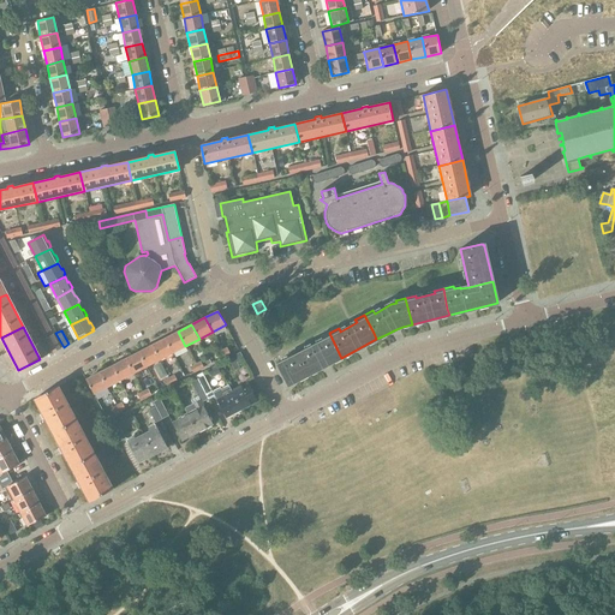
[(165,339),(172,352),(185,346),(178,332),(165,339)]
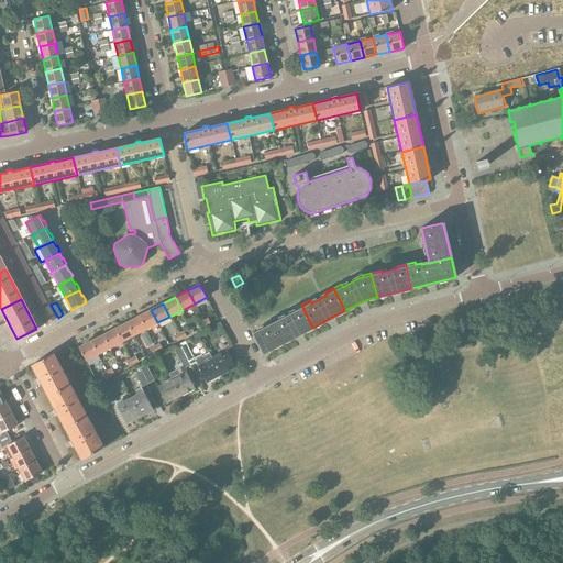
[(278,317),(269,321),(278,339),(282,343),(312,328),(301,305),(294,309),(295,311),(285,317),(279,320),(278,317)]
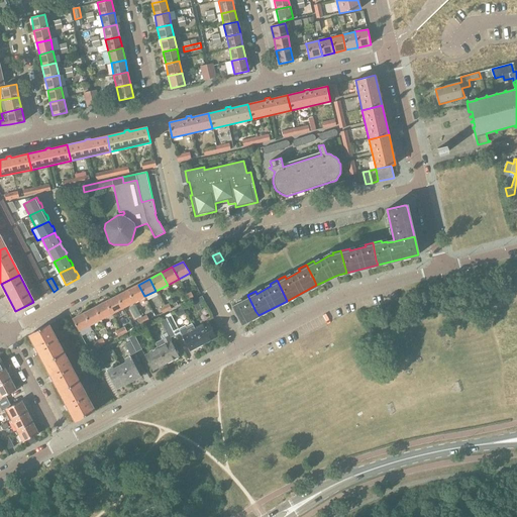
[(138,285),(127,290),(133,302),(144,296),(138,285)]
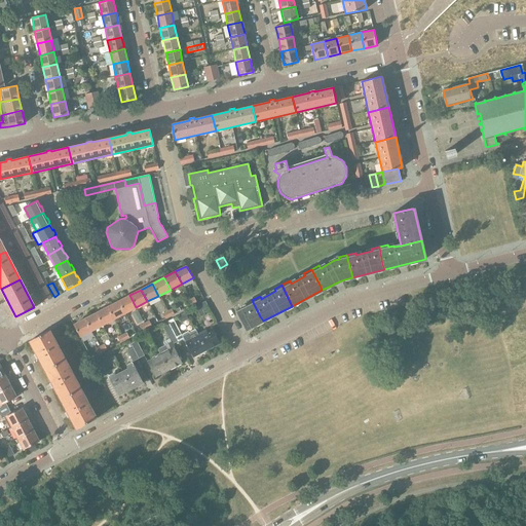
[(119,301),(125,313),(136,307),(129,295),(119,301)]
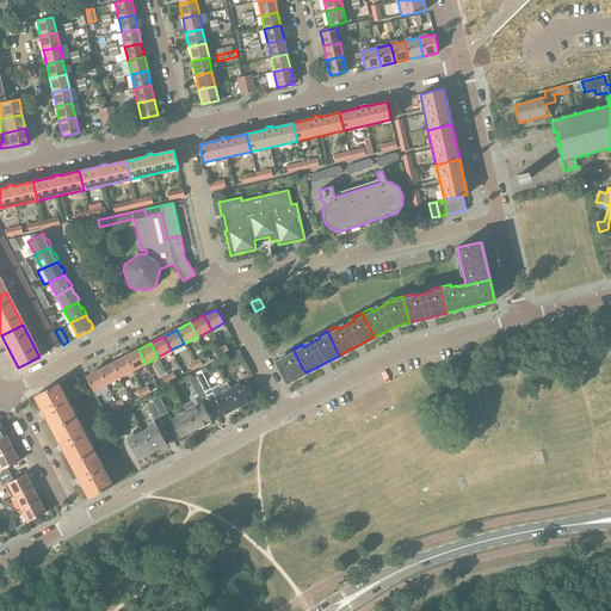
[(291,381),(306,372),(302,368),(292,349),(284,353),(285,356),(275,362),(282,377),(285,383),(291,381)]
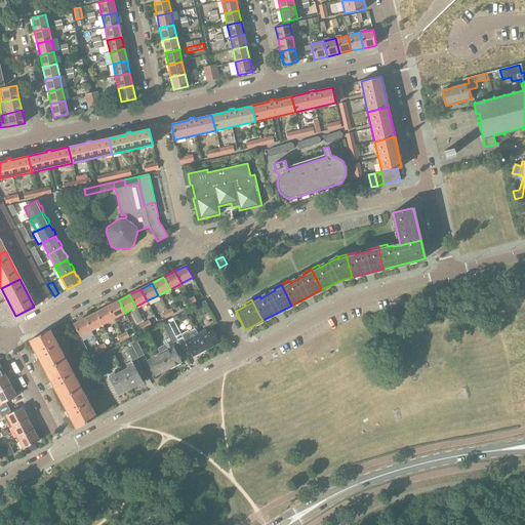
[(119,300),(108,307),(114,318),(125,313),(119,300)]
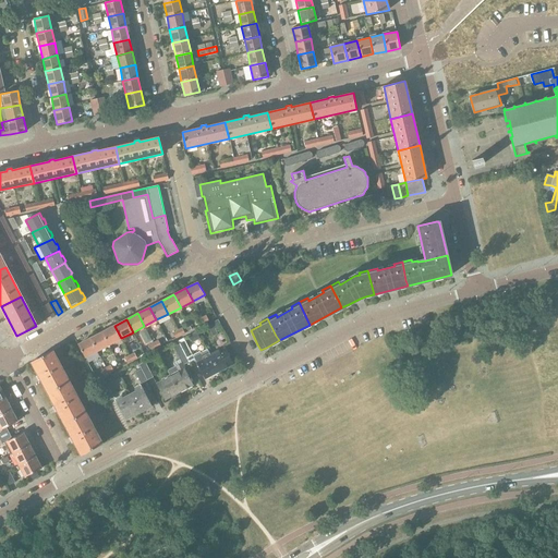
[(218,320),(207,325),(213,336),(217,334),(215,328),(220,326),(218,320)]
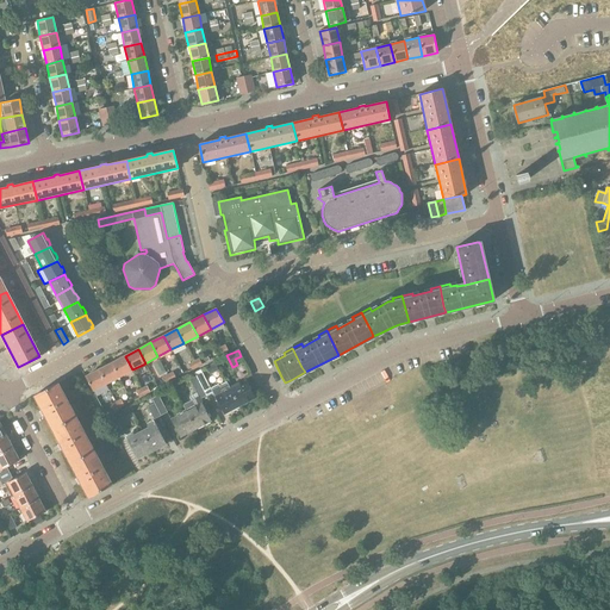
[(111,363),(119,377),(132,369),(125,356),(111,363)]
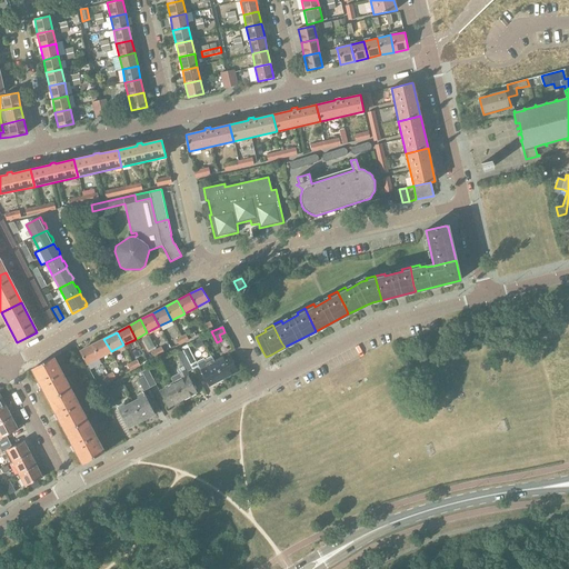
[(103,339),(91,345),(99,358),(111,351),(103,339)]
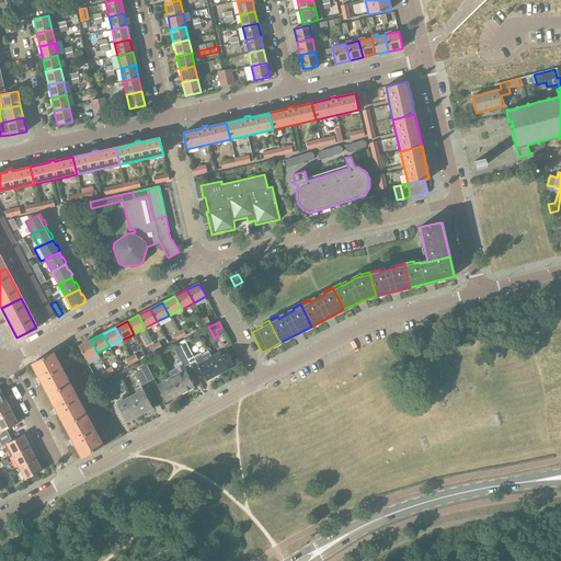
[(90,340),(78,346),(84,359),(98,353),(90,340)]
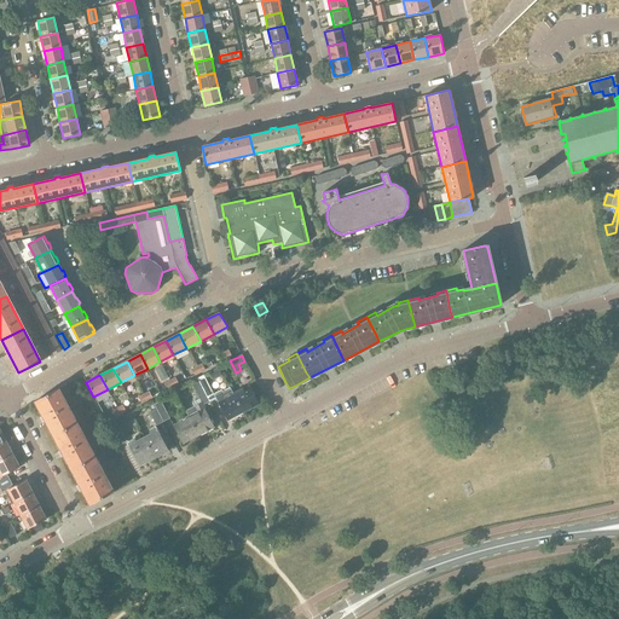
[(196,377),(208,401),(209,401),(215,398),(226,420),(242,411),(232,393),(230,387),(223,391),(221,389),(213,394),(203,375),(196,377)]
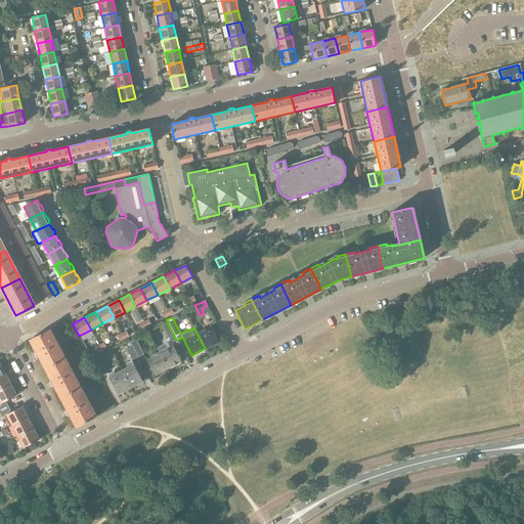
[(157,348),(159,352),(168,368),(181,361),(171,343),(176,340),(166,319),(161,322),(170,341),(157,348)]
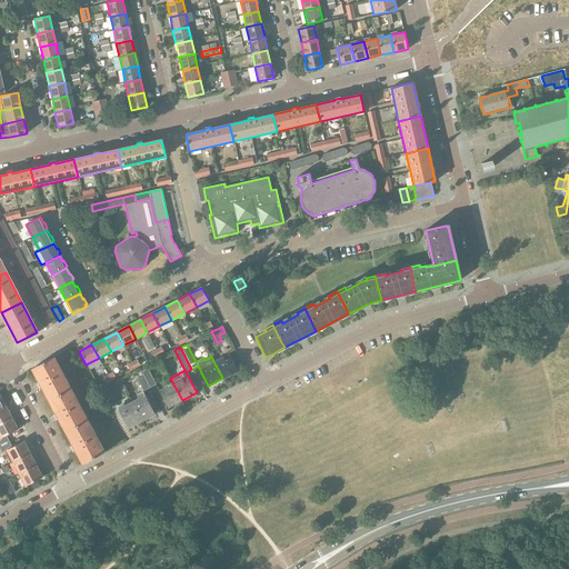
[(213,361),(222,378),(237,371),(229,356),(223,359),(222,357),(213,361)]
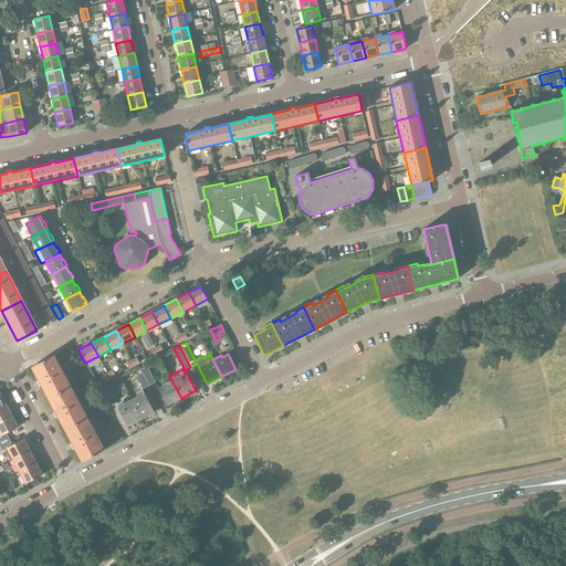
[(48,399),(70,387),(53,355),(43,360),(40,362),(41,363),(31,367),(39,380),(37,381),(39,387),(41,386),(48,399)]
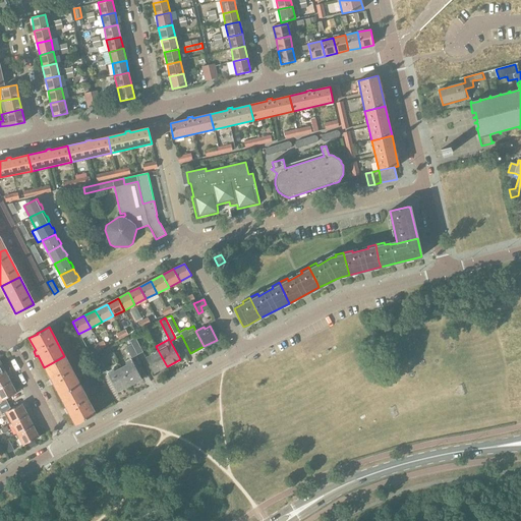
[(131,345),(136,355),(142,352),(133,335),(127,338),(131,345)]
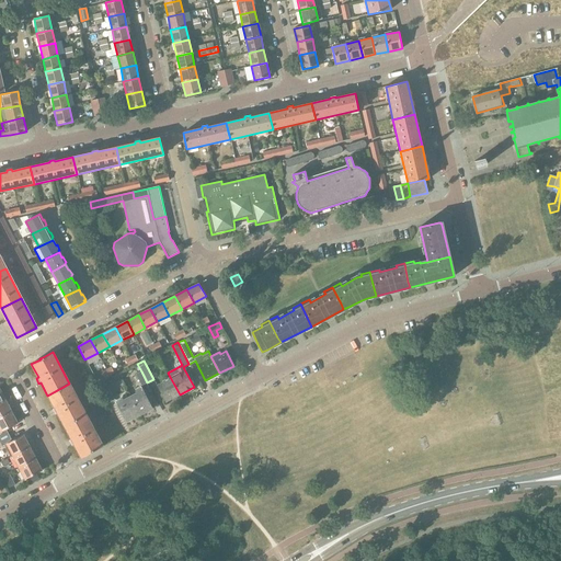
[(147,382),(141,371),(136,375),(141,386),(147,382)]
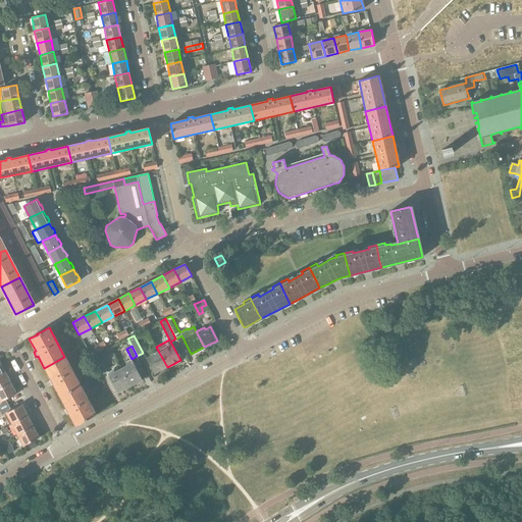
[(152,357),(146,360),(153,373),(167,367),(158,351),(151,355),(152,357)]
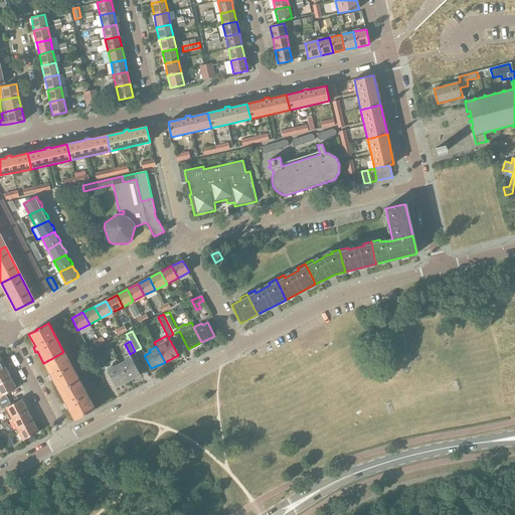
[(52,379),(59,391),(79,381),(63,352),(43,363),(50,374),(48,376),(50,380),(52,379)]
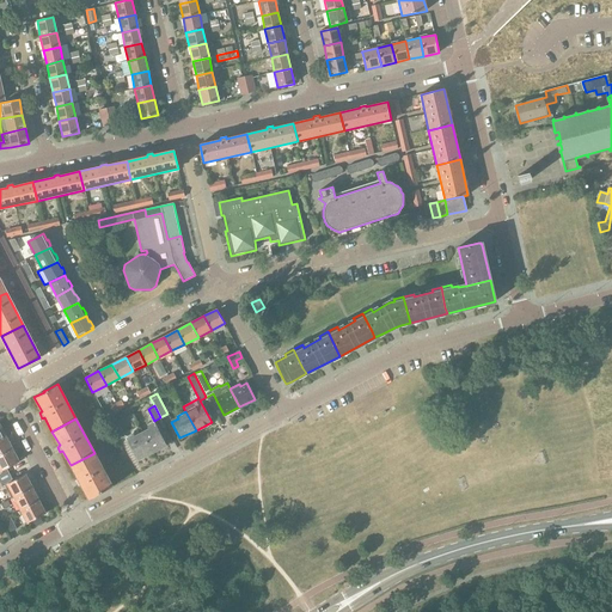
[(118,440),(124,436),(118,423),(111,427),(118,440)]
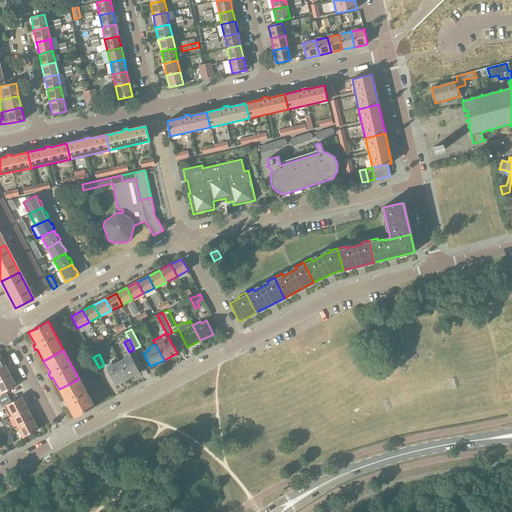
[(130,357),(129,355),(118,361),(127,379),(138,373),(132,361),(134,360),(131,356),(130,357)]
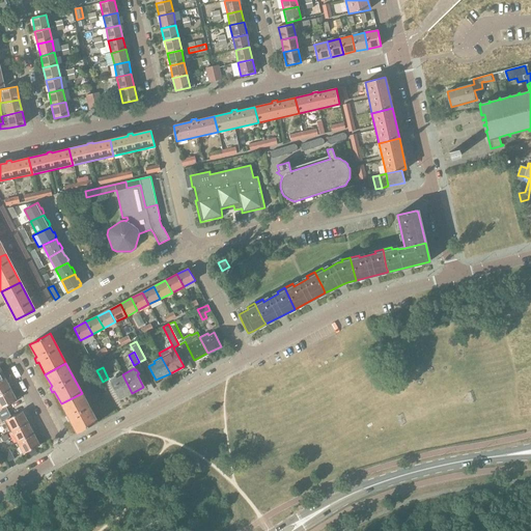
[(132,393),(122,374),(110,381),(111,383),(109,383),(112,388),(113,387),(120,399),(132,393)]
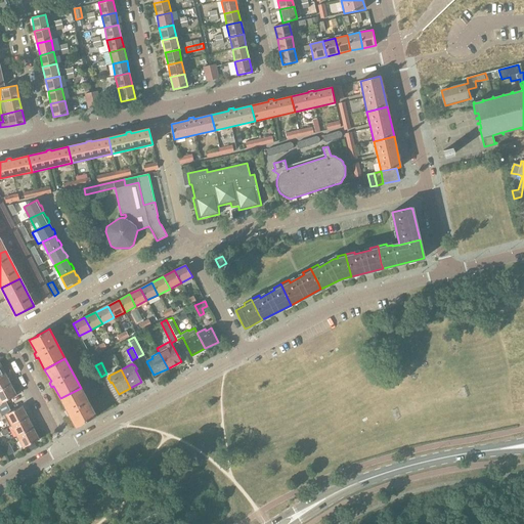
[(0,389),(9,385),(9,384),(10,384),(7,379),(6,379),(4,374),(0,376),(0,389)]
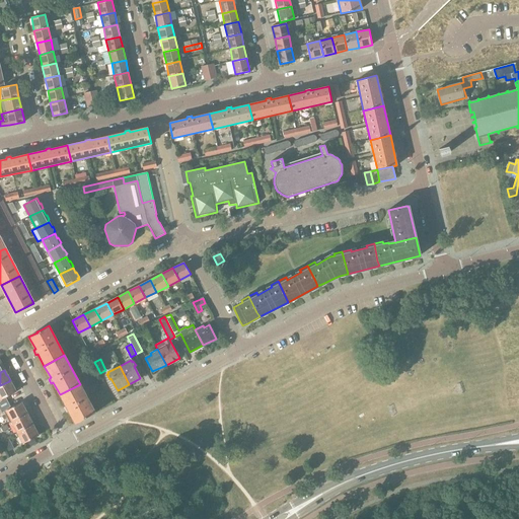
[(9,381),(0,385),(0,399),(0,400),(15,392),(14,391),(15,390),(13,385),(12,386),(9,381)]
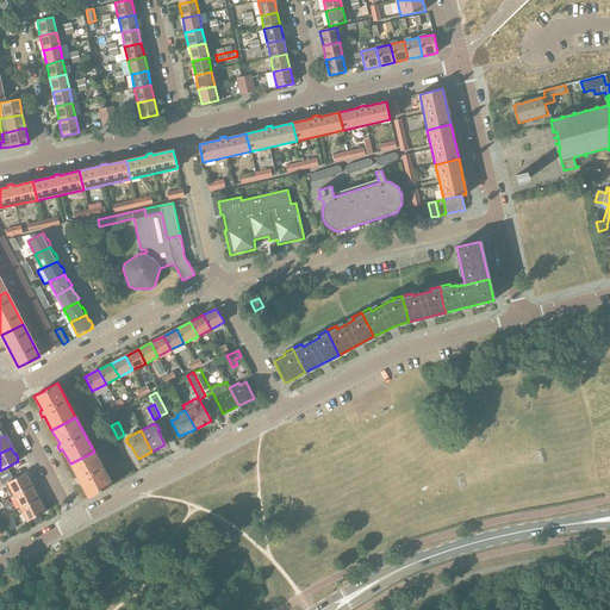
[(101,491),(112,485),(94,452),(70,464),(78,478),(75,479),(78,484),(80,483),(88,498),(98,492),(98,493),(101,491)]
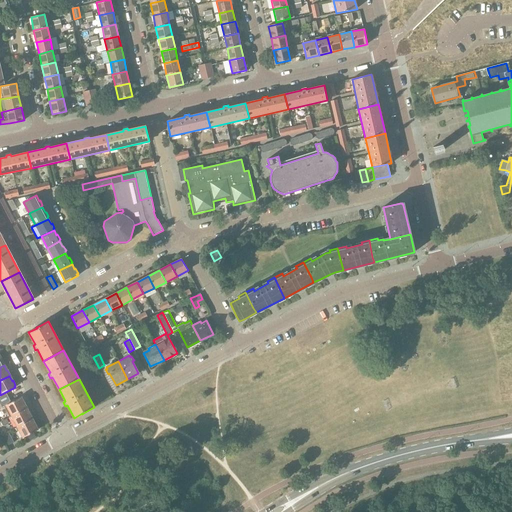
[(11,416),(26,408),(26,407),(27,407),(24,402),(23,403),(20,397),(4,406),(6,411),(8,410),(11,416)]
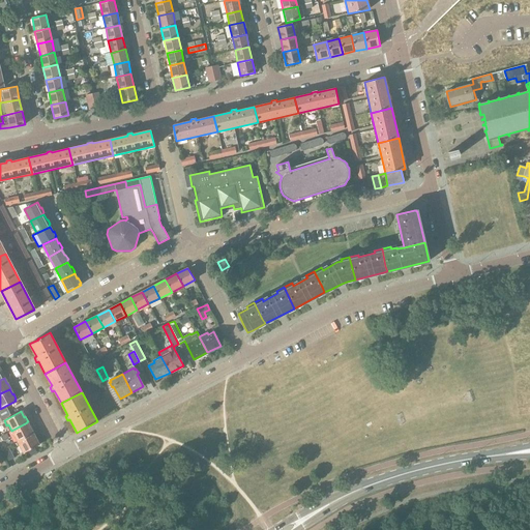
[(18,442),(33,434),(32,433),(33,433),(30,428),(27,422),(11,431),(18,442)]
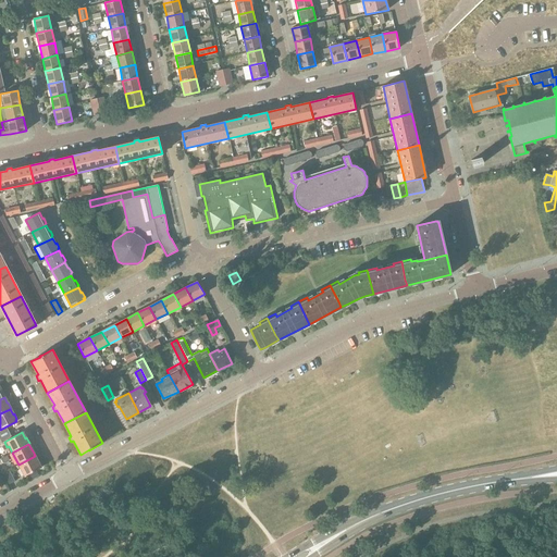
[(19,465),(24,477),(40,468),(40,467),(41,466),(38,460),(37,461),(35,456),(19,465)]
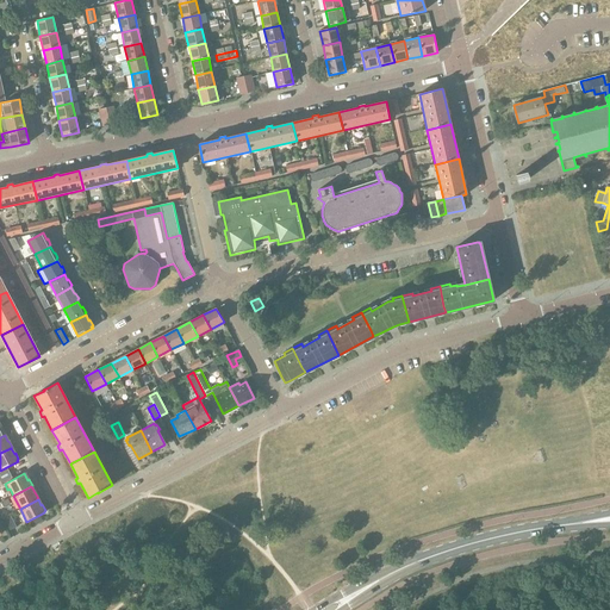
[(10,530),(16,528),(8,514),(2,517),(10,530)]
